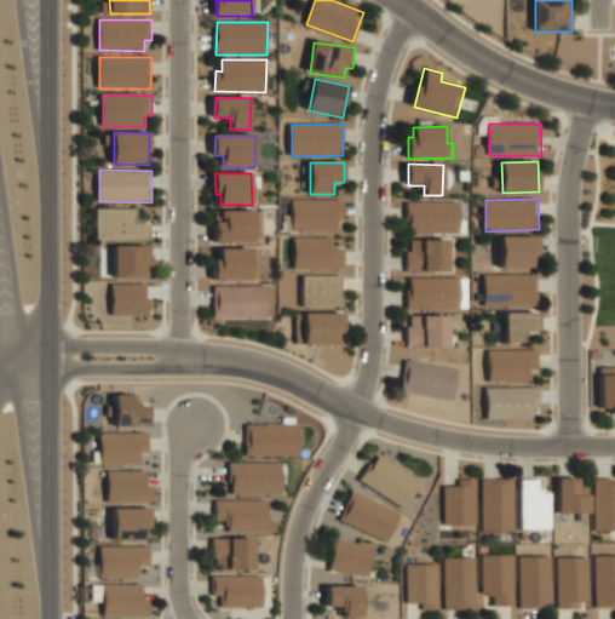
[(338,231),(338,221),(345,221),(345,200),(294,200),(294,231),(338,231)]
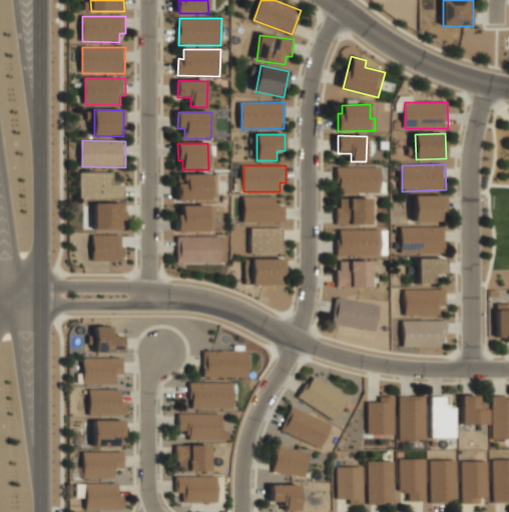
[(380,166),(339,167),(339,194),(381,193),(380,166)]
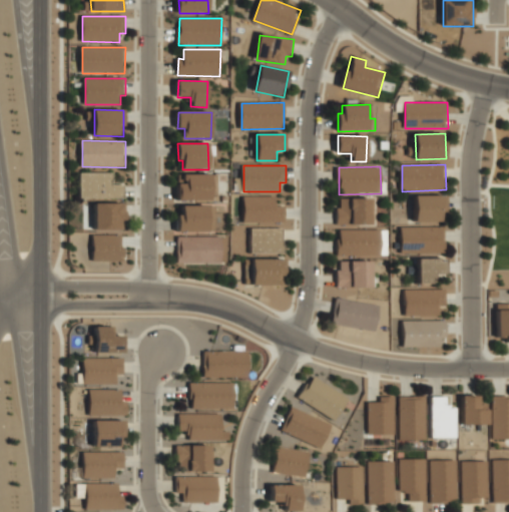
[(113,173),(81,173),(81,198),(124,197),(124,184),(113,185),(113,173)]
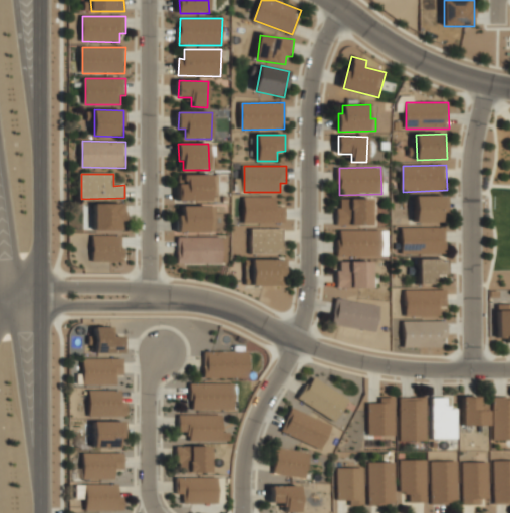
[(218,176),(184,175),(184,184),(180,184),(179,200),(218,201),(218,176)]
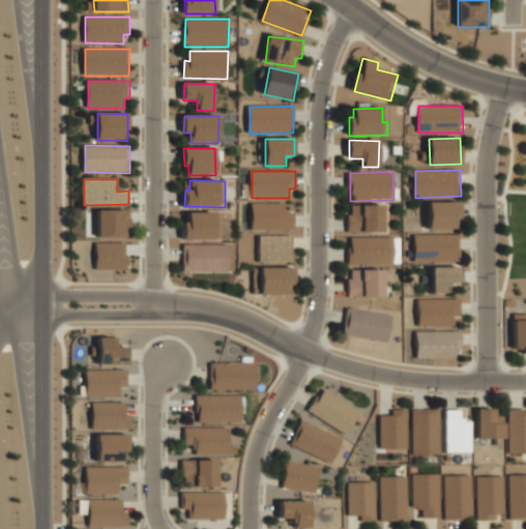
[(430,230),(460,229),(460,202),(429,203),(430,230)]
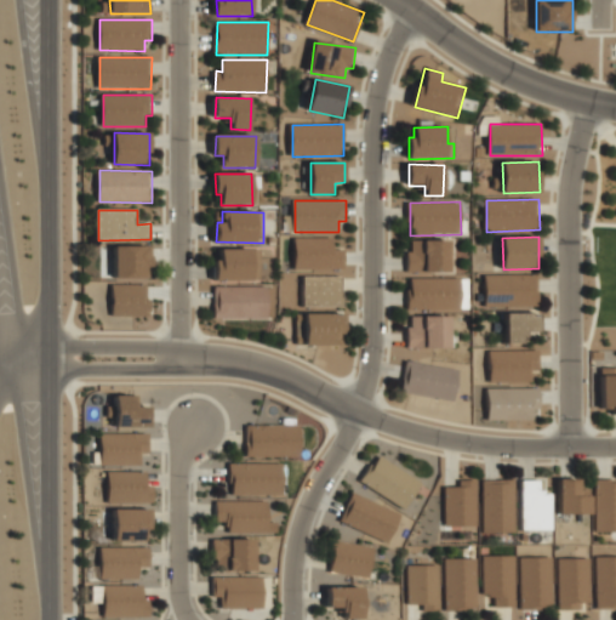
[(346,250),(334,250),(334,239),(297,238),(296,268),(344,269),(346,250)]
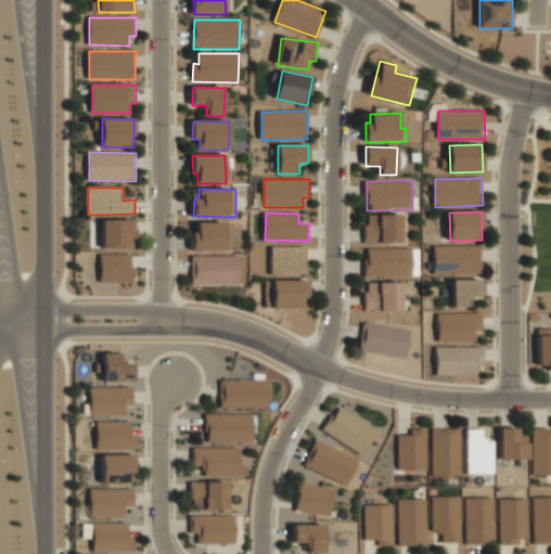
[(402,216),(367,215),(367,243),(401,244),(402,216)]
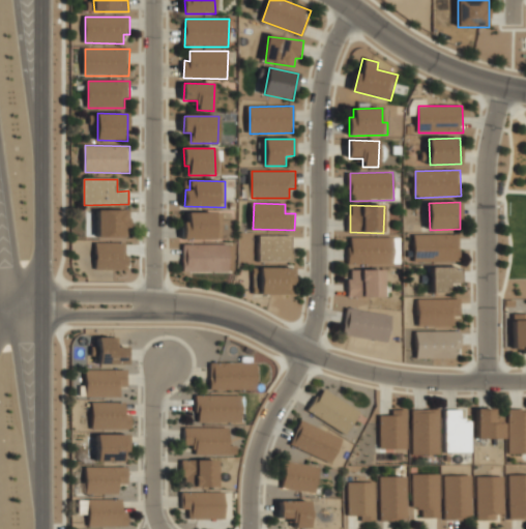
[(129,210),(98,210),(98,237),(125,237),(125,227),(129,227),(129,210)]
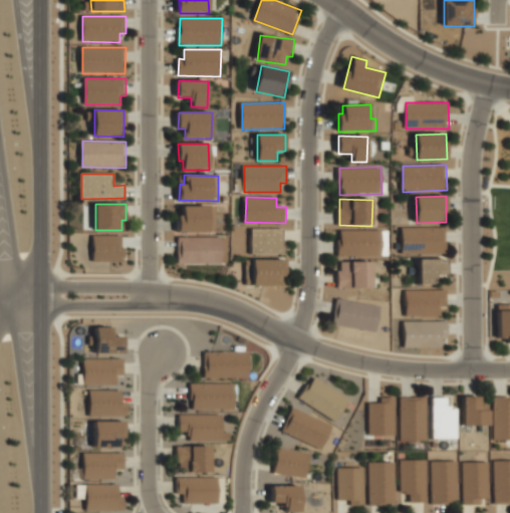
[(178,232),(216,233),(217,207),(183,206),(183,216),(179,216),(178,232)]
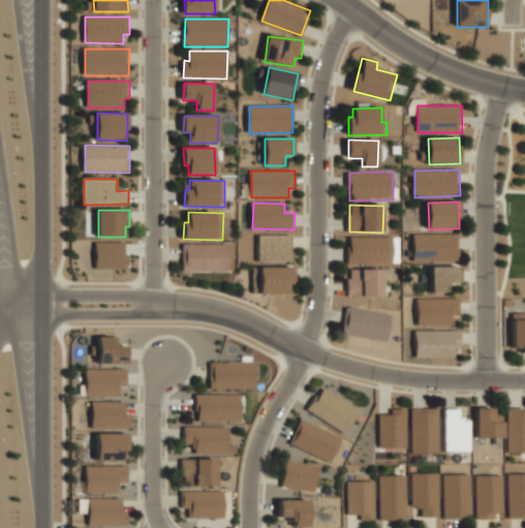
[(415,261),(460,260),(459,234),(414,235),(415,261)]
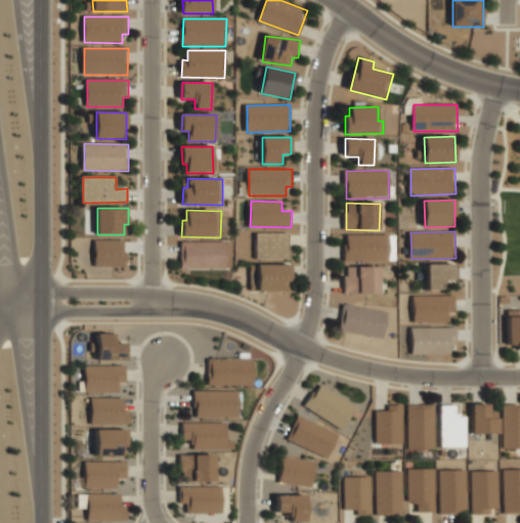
[(289,234),(258,233),(258,259),(289,259),(289,234)]
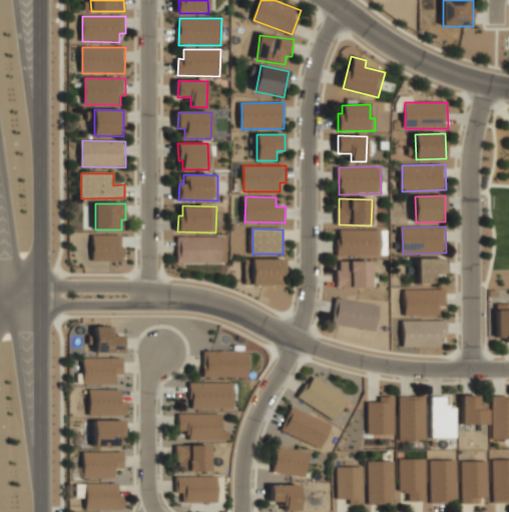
[(340,229),(339,256),(381,257),(381,230),(340,229)]
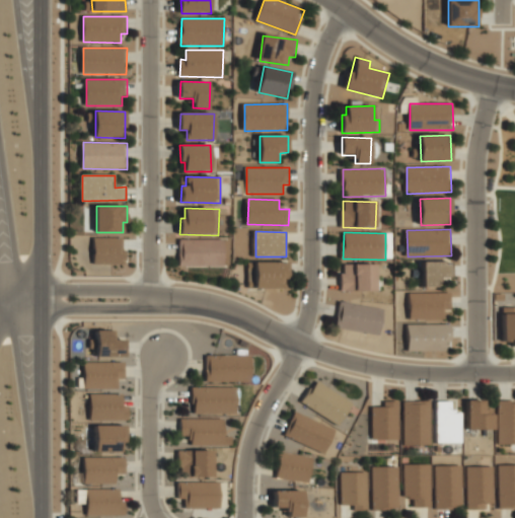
[(94,238),(95,265),(125,264),(125,238),(94,238)]
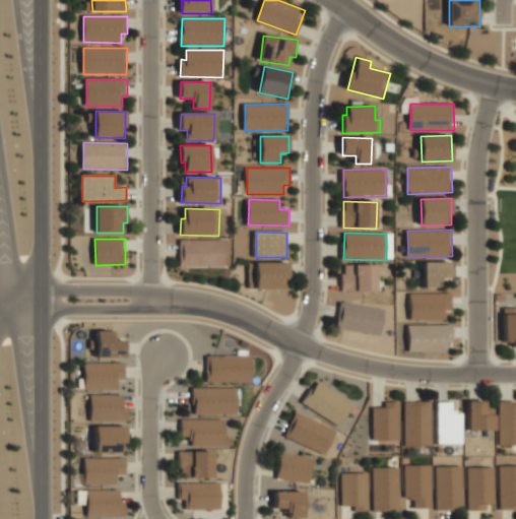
[(224,240),(180,240),(181,267),(224,267),(224,240)]
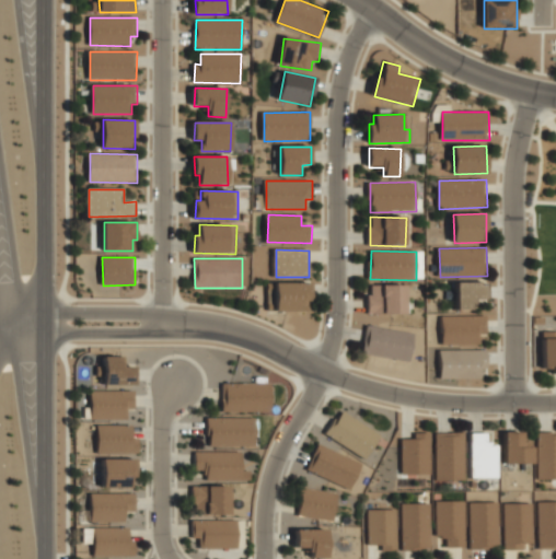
[(276,283),(276,312),(312,312),(311,282),(276,283)]
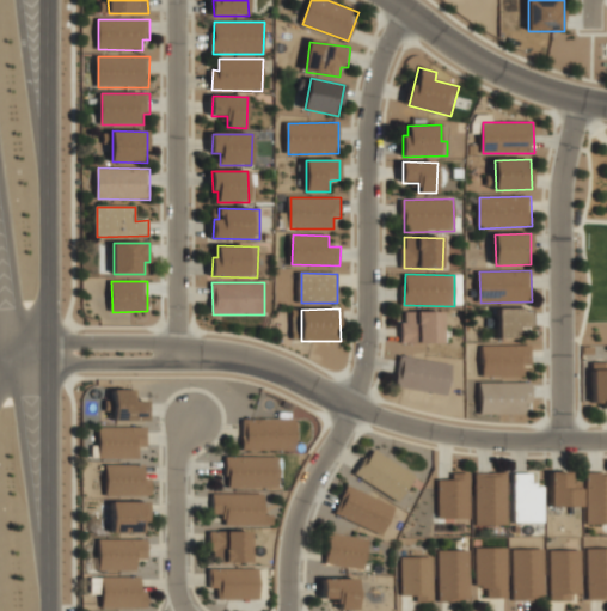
[(531,328),(531,309),(498,310),(500,340),(515,338),(515,328),(531,328)]
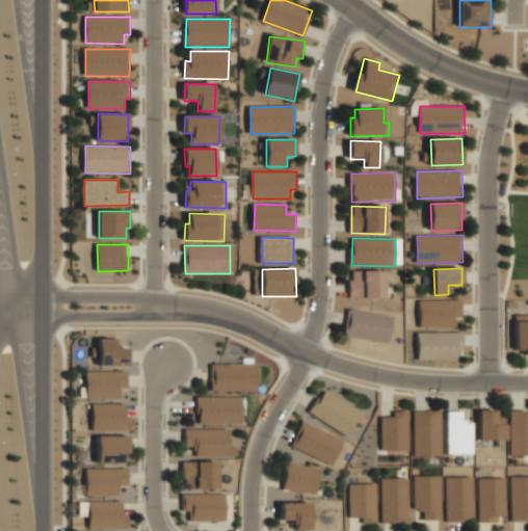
[(422,328),(455,327),(454,318),(464,317),(463,300),(421,301),(422,328)]
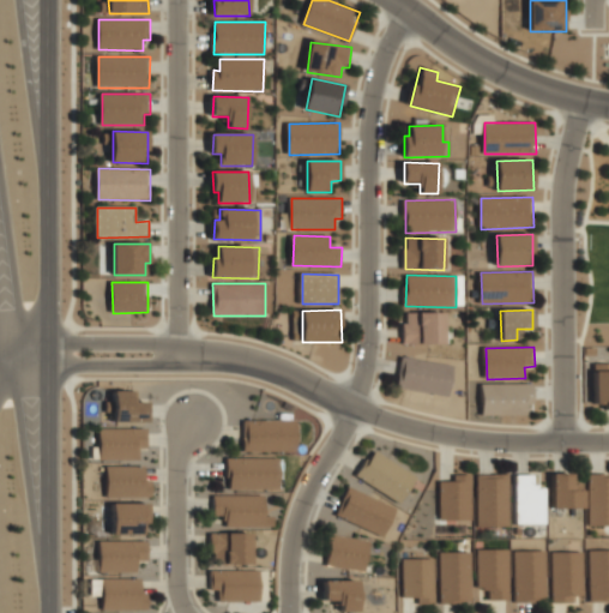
[(453,365),(402,359),(399,390),(450,396),(453,365)]
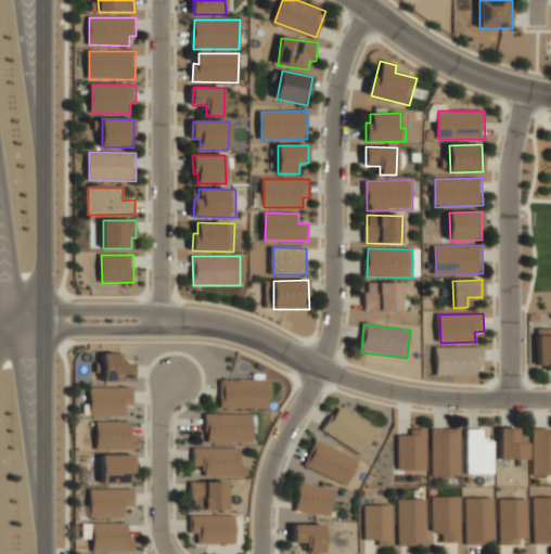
[(550,329),(540,330),(539,365),(550,365),(550,371),(550,329)]
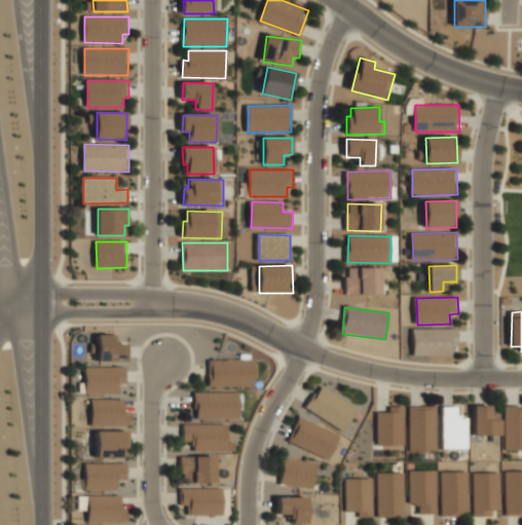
[(458,329),(414,330),(415,357),(453,357),(453,346),(458,346),(458,329)]
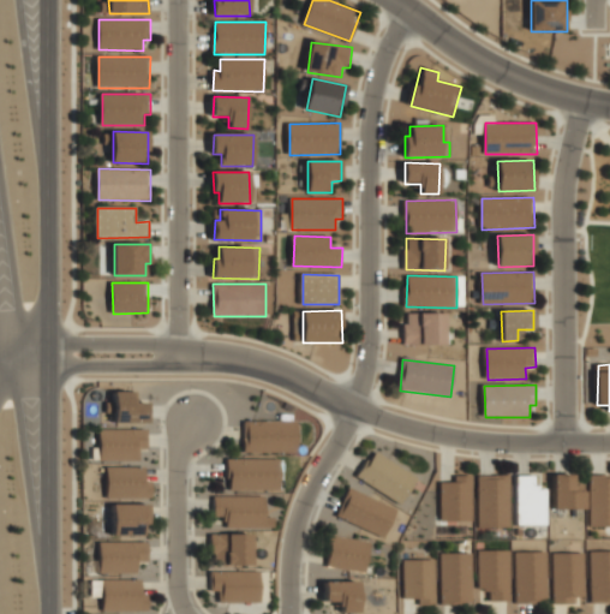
[(114,423),(149,423),(149,403),(138,403),(138,392),(115,392),(114,423)]
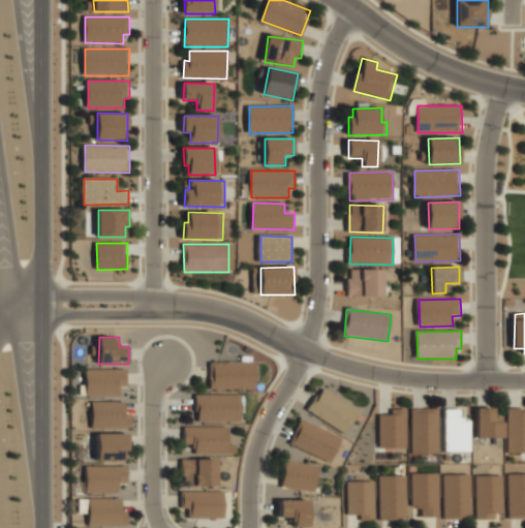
[(256,363),(212,362),(211,390),(255,390),(256,363)]
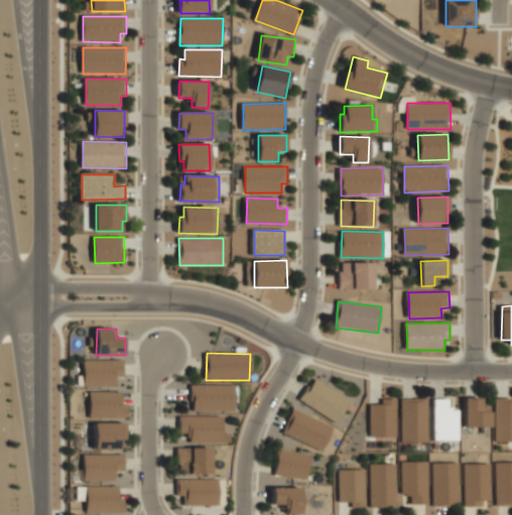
[(125,361),(85,360),(85,386),(117,387),(117,377),(125,377),(125,361)]
